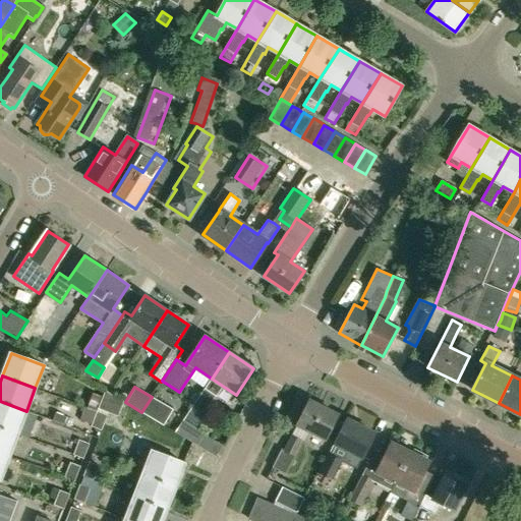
[(205,388),(194,403),(183,421),(198,430),(211,411),(206,408),(215,395),(205,388)]
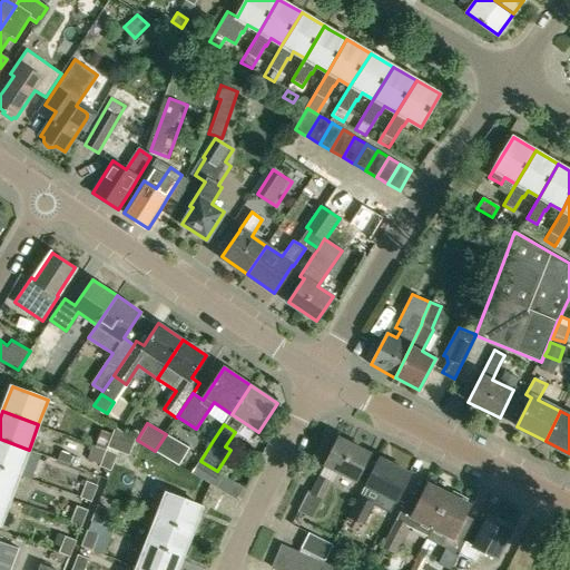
[(138,441),(118,429),(110,449),(131,457),(138,441)]
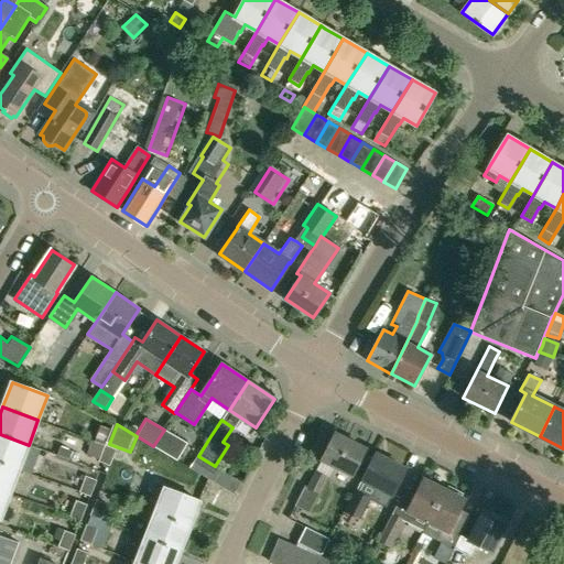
[(164,430),(153,446),(175,459),(185,442),(164,430)]
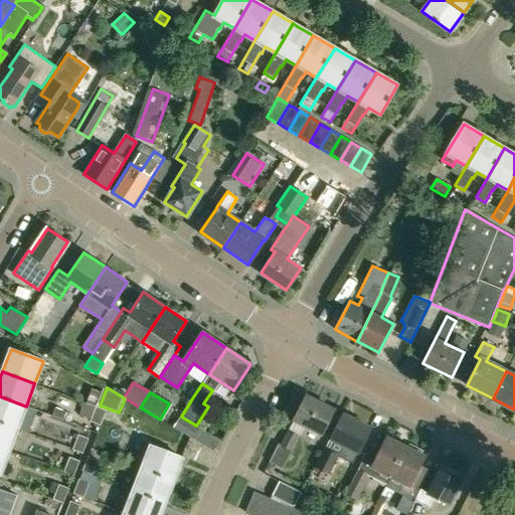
[(63,420),(71,398),(62,395),(54,416),(63,420)]
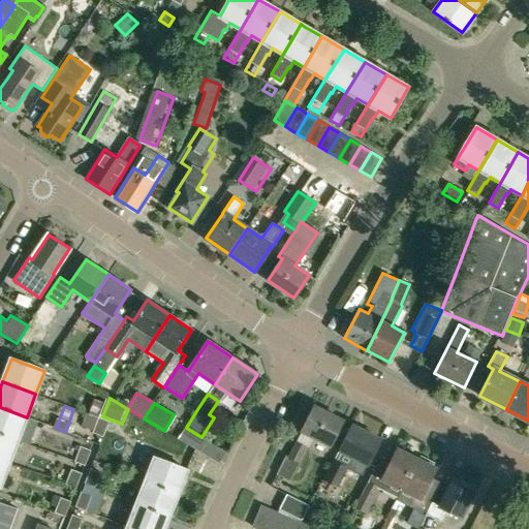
[(0,407),(0,433),(19,440),(27,417),(0,407)]
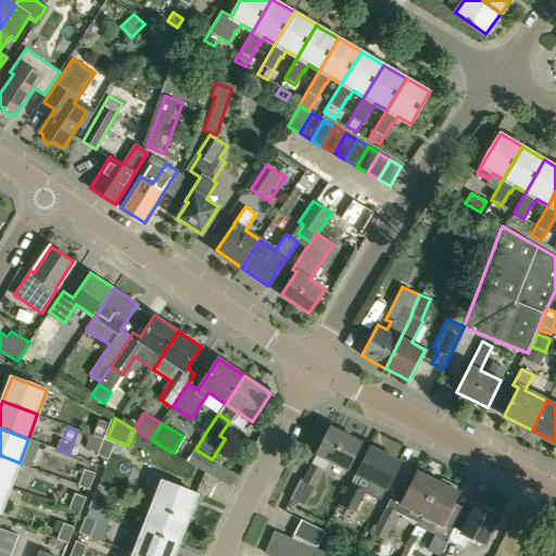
[(317,453),(348,468),(361,443),(330,428),(317,453)]
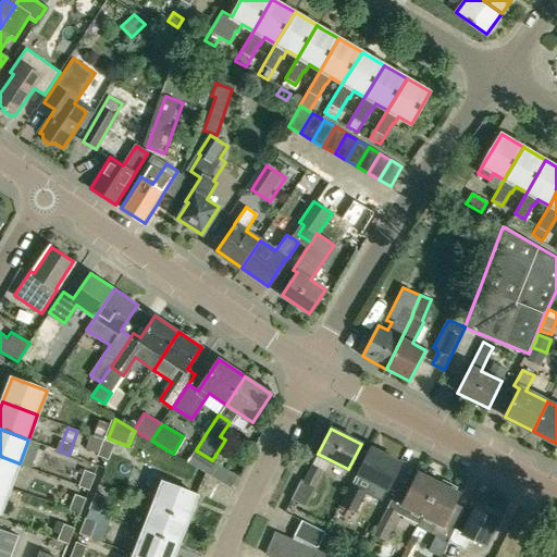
[(106,442),(94,437),(93,437),(87,450),(100,456),(106,442)]
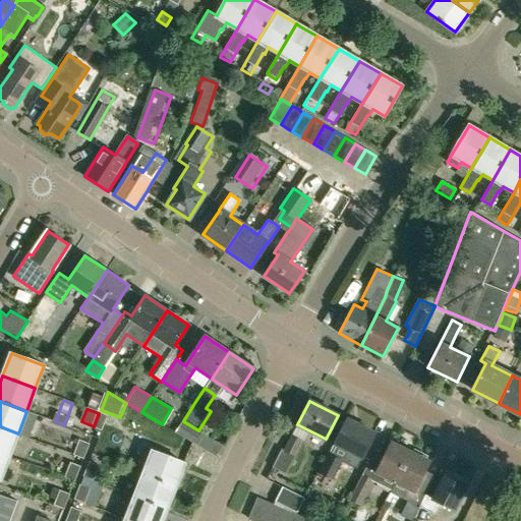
[(109,417),(99,413),(94,426),(93,428),(104,432),(109,417)]
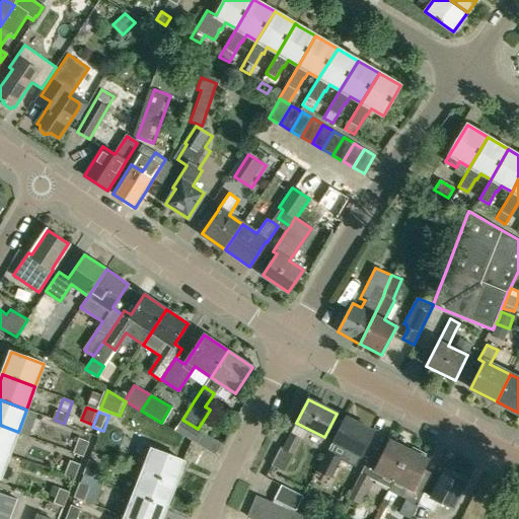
[(326,452),(316,471),(332,479),(341,462),(339,460),(340,459),(356,466),(361,455),(373,432),(345,418),(332,441),(335,442),(329,453),(326,452)]
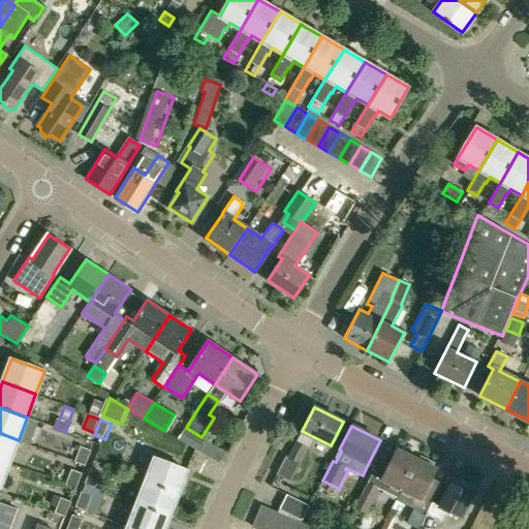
[(208,440),(201,437),(186,428),(178,439),(200,453),(208,440)]
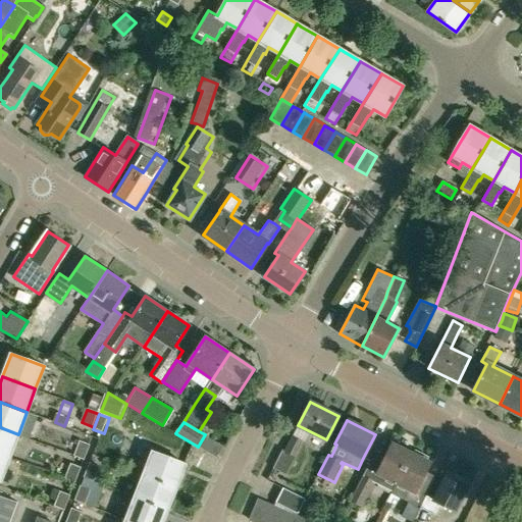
[(0,427),(0,454),(9,458),(18,434),(0,427)]
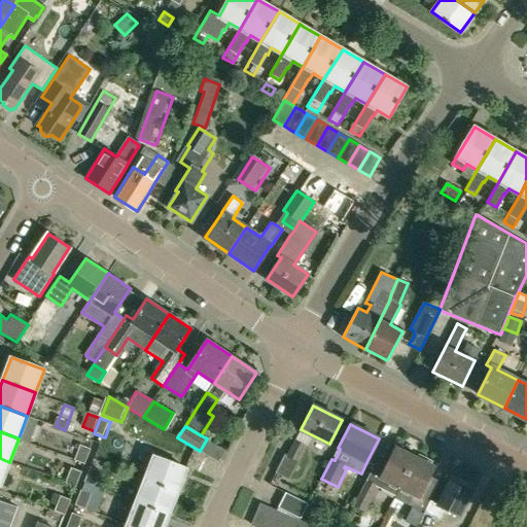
[(299,460),(297,460),(305,445),(296,441),(288,456),(285,454),(276,473),(289,480),(299,460)]
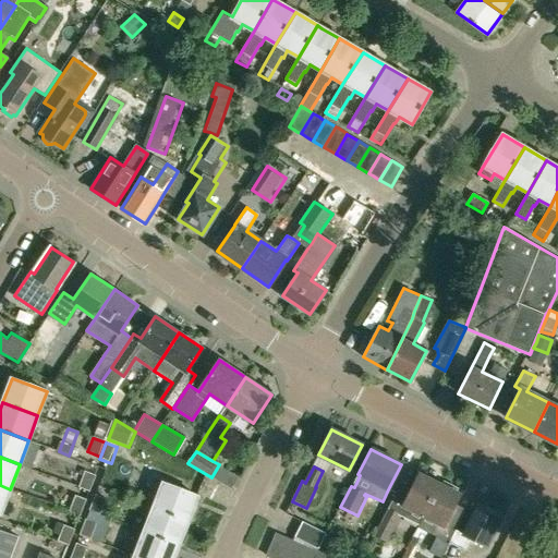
[(97,475),(86,471),(80,487),(92,492),(97,475)]
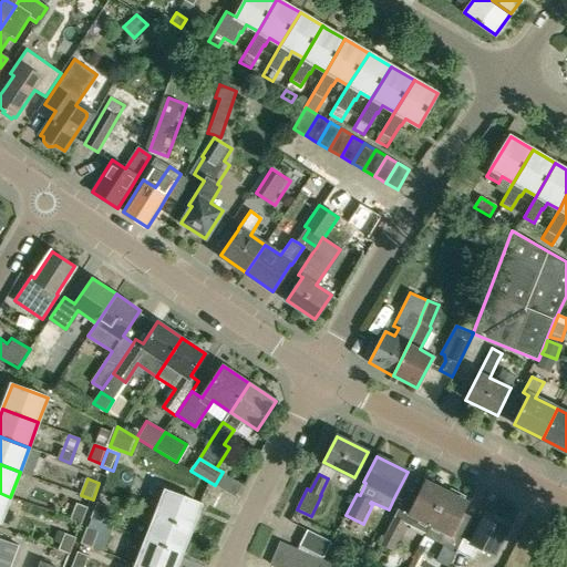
[(425,533),(446,492),(425,481),(413,505),(403,500),(381,544),(392,550),(405,523),(425,533)]
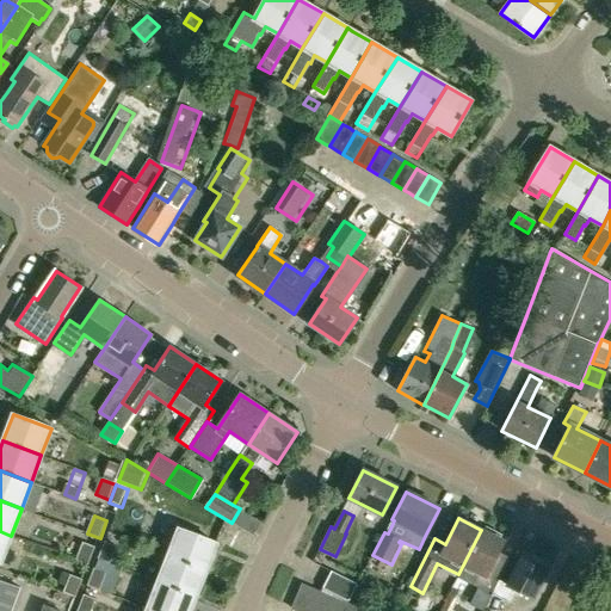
[(457,578),(479,588),(470,604),(483,610),(498,581),(487,576),(505,542),(499,538),(500,535),(488,528),(486,532),(481,530),(458,574),(457,578)]
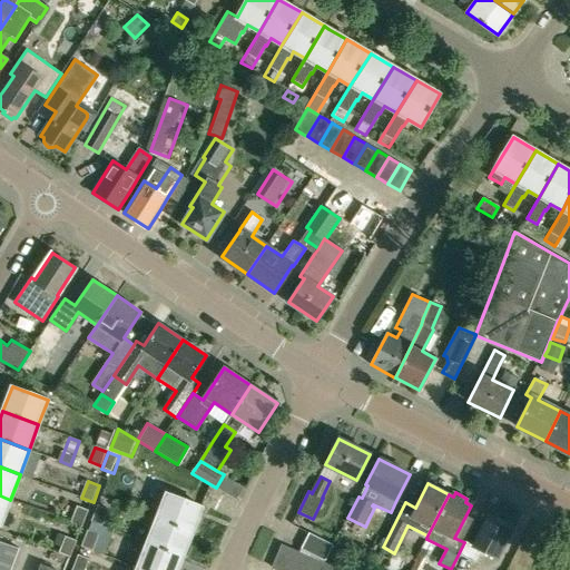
[(157,518),(193,531),(203,507),(167,493),(157,518)]
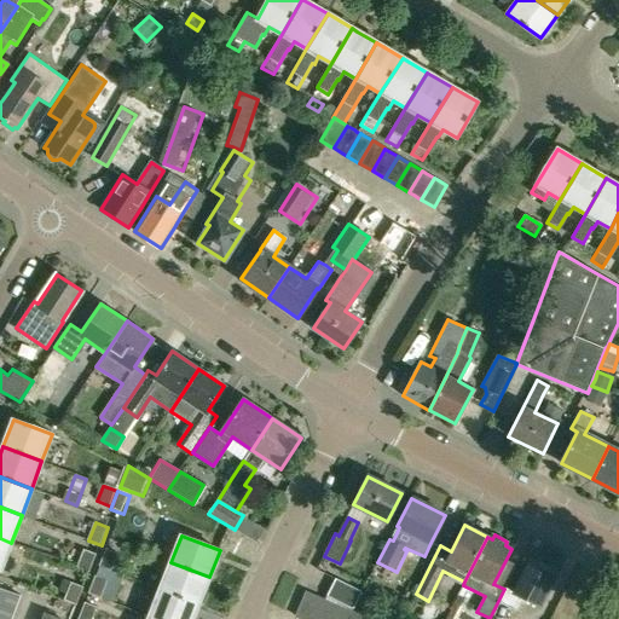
[(0,538),(0,568),(1,570),(11,543),(0,538)]
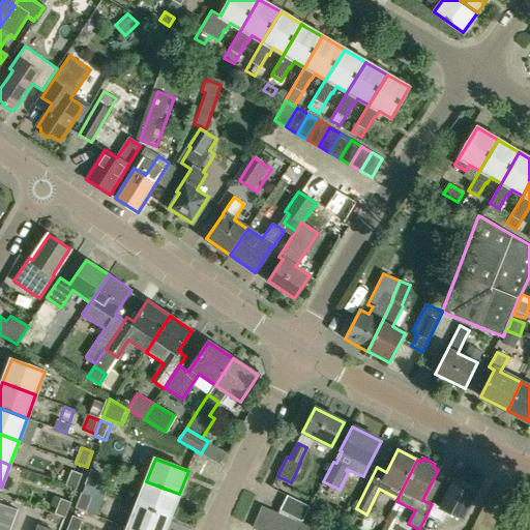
[(102,473),(91,469),(86,484),(96,489),(102,473)]
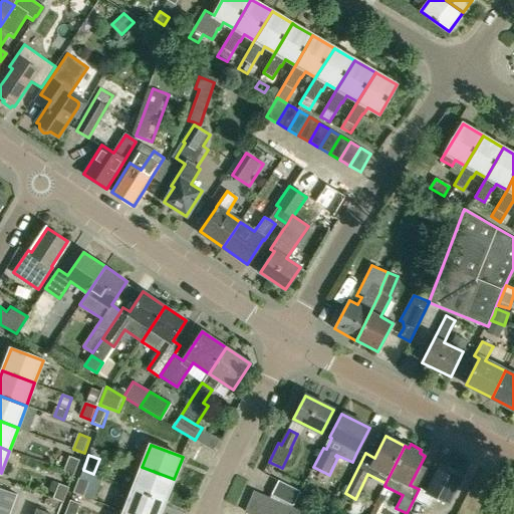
[(81,460),(70,456),(65,471),(75,475),(81,460)]
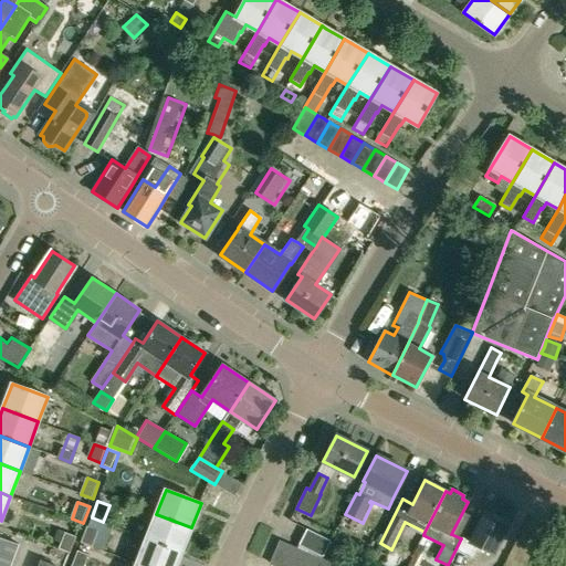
[(470,541),(462,537),(456,549),(472,558),(479,547),(493,554),(509,523),(485,511),(470,541)]
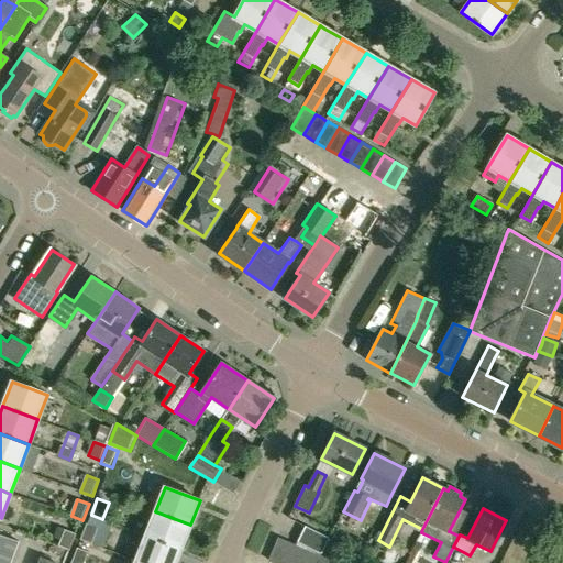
[(180,550),(190,525),(155,511),(145,537),(180,550)]
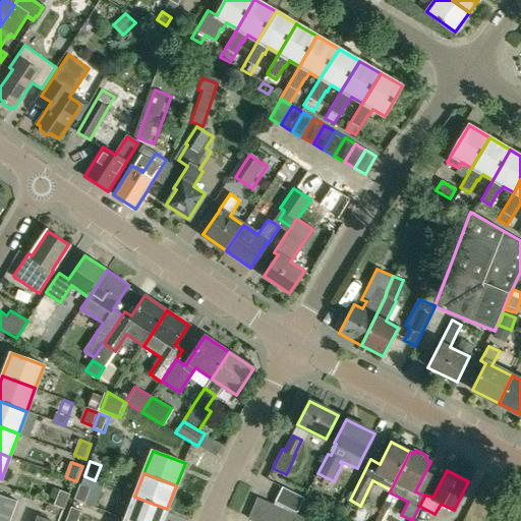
[(93,488),(81,484),(76,500),(87,504),(93,488)]
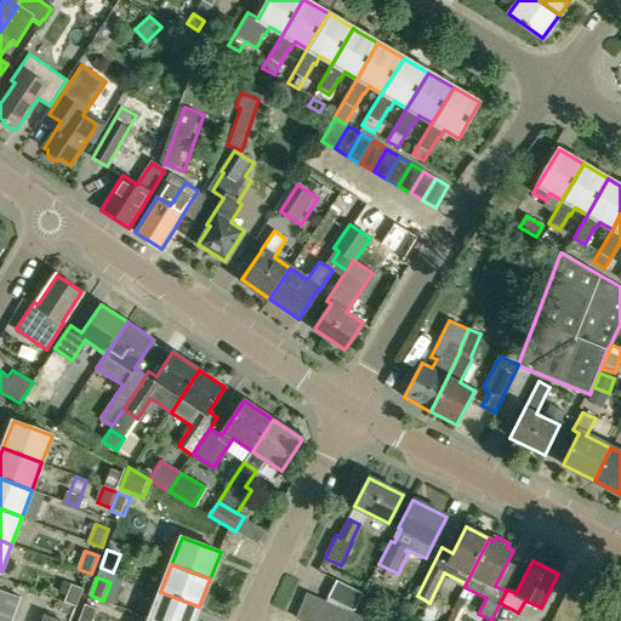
[(326,602),(334,605),(347,610),(353,613),(363,593),(337,581),(326,602)]
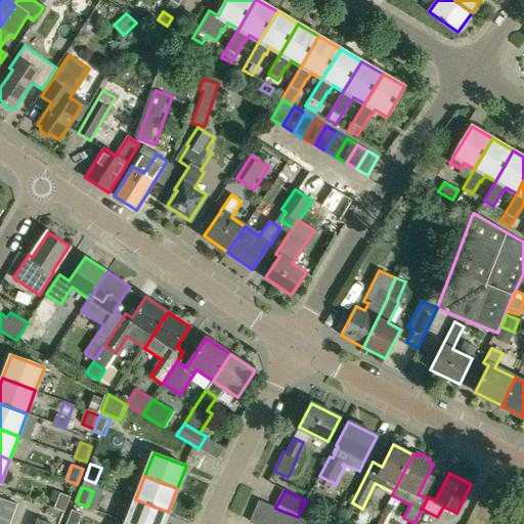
[(71,496),(60,492),(54,508),(66,512),(71,496)]
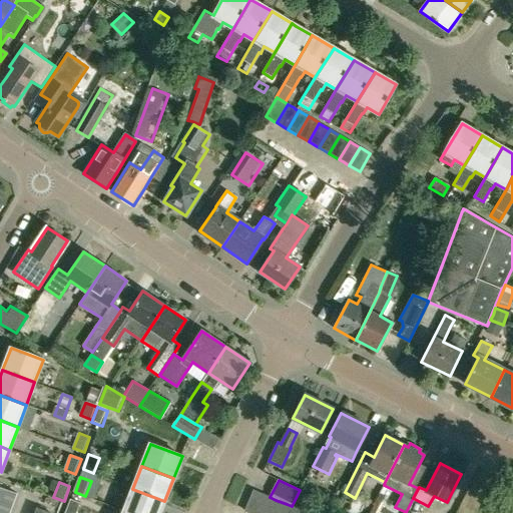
[(9,512),(17,493),(0,486),(0,512),(9,512)]
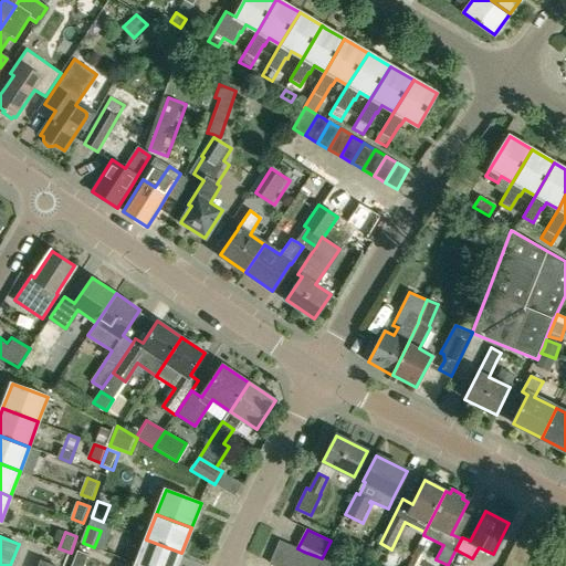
[(142,565),(176,565),(181,553),(146,540),(136,564),(142,565)]
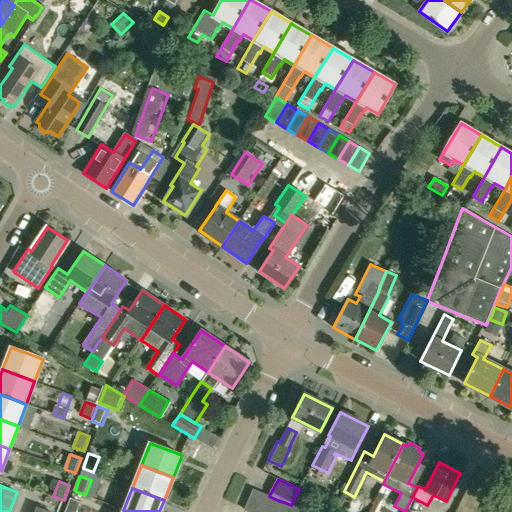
[(250,511),(256,511),(264,494),(253,489),(244,509),(250,511)]
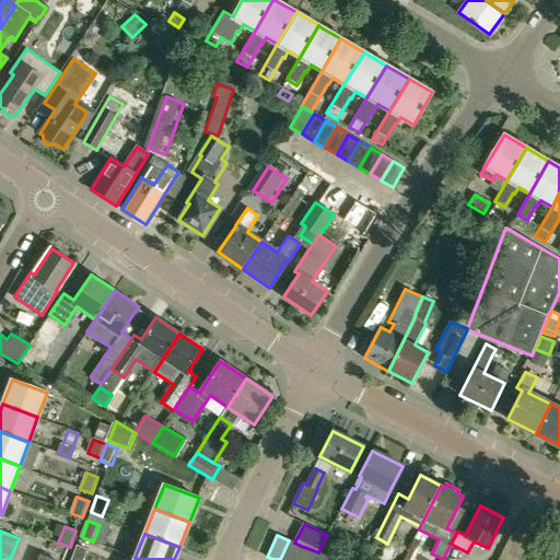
[(294,559),(301,546),(294,543),(289,540),(280,559),(294,559)]
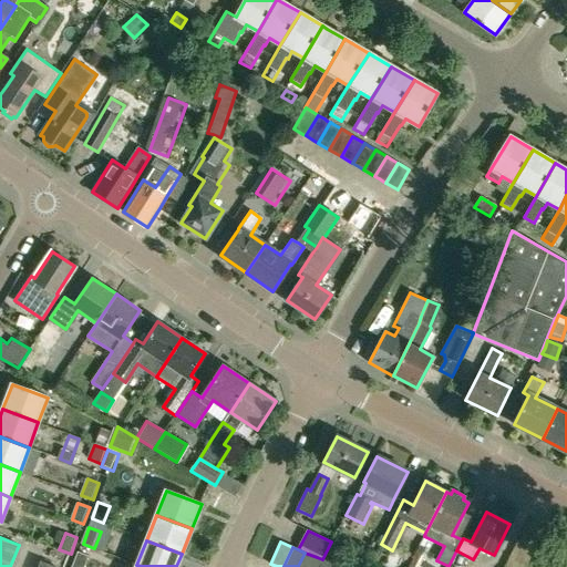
[(85,566),(90,556),(79,552),(72,566),(85,566)]
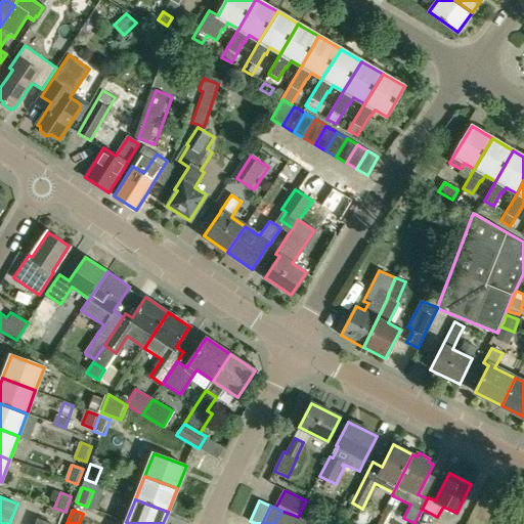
[(289,523),(293,515),(281,511),(275,523),(289,523)]
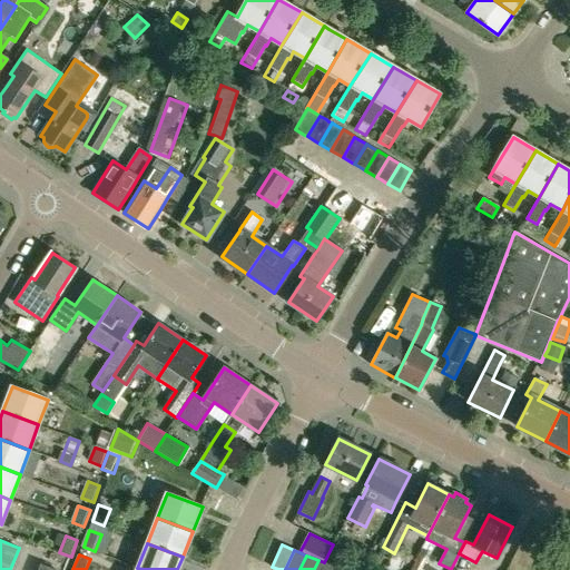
[(330,569),(332,566),(324,562),(318,560),(314,569),(330,569)]
